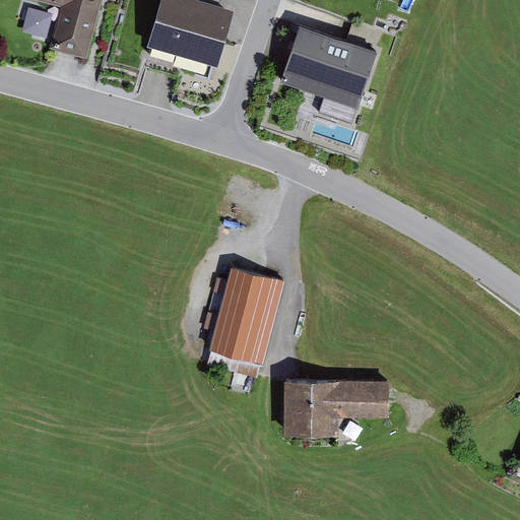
[(101,0),(41,0),(63,6),(52,46),(86,55),(101,0)]
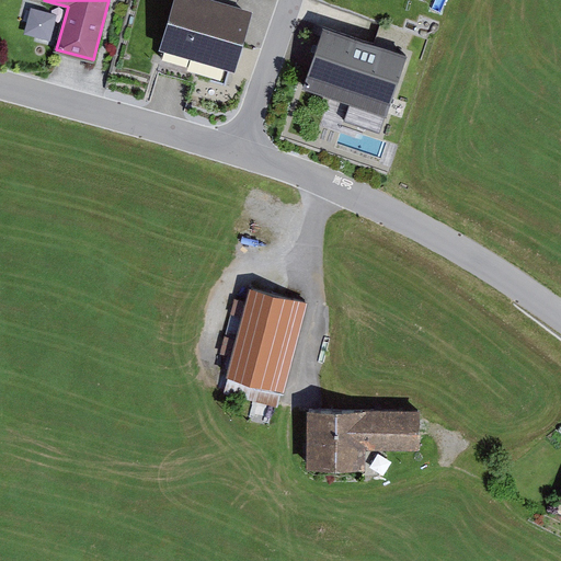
[(253,10),(221,0),(172,0),(159,46),(235,70),(253,10)]
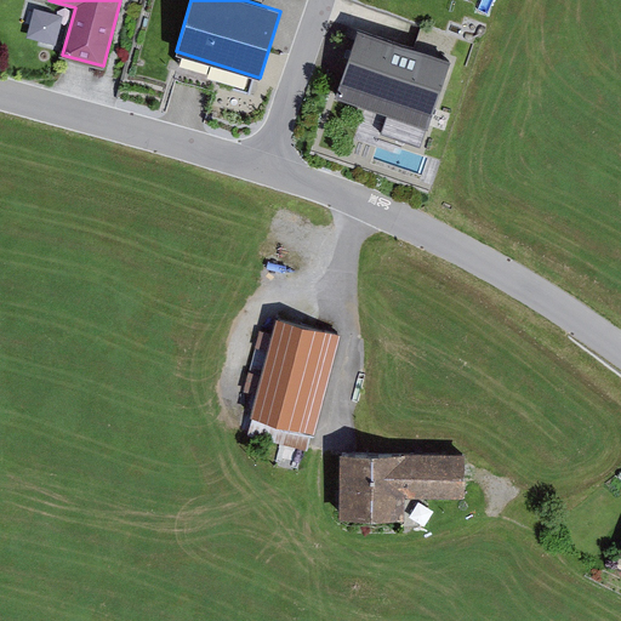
[(33,33),(62,39),(68,7),(39,1),(33,33)]
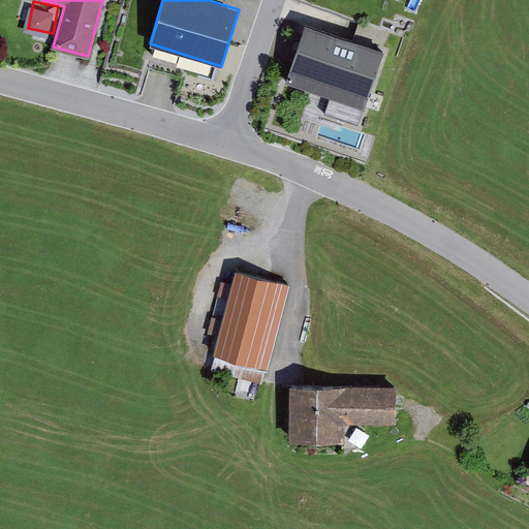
[(305,24),(286,80),(365,106),(383,51),(305,24)]
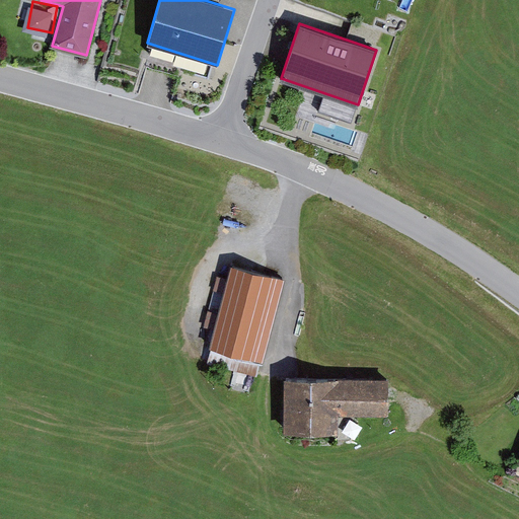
[(261,362),(263,363),(284,280),(232,267),(229,280),(217,277),(214,291),(224,294),(219,313),(208,310),(203,327),(214,330),(206,364),(256,377),(261,362)]
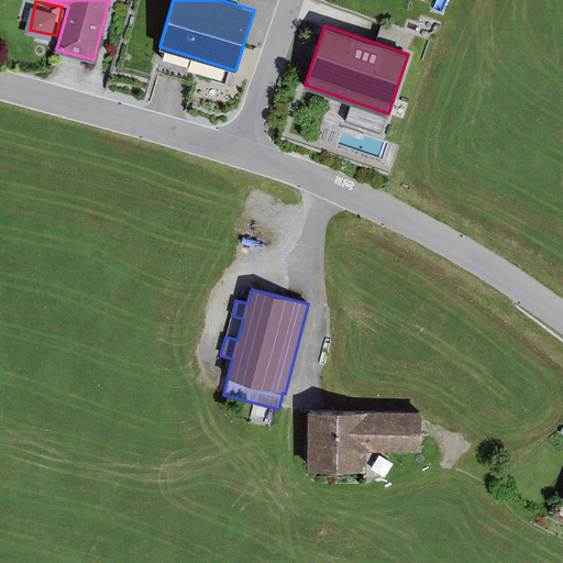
[(422,411),(308,410),(307,470),(367,470),(367,450),(422,451),(422,411)]
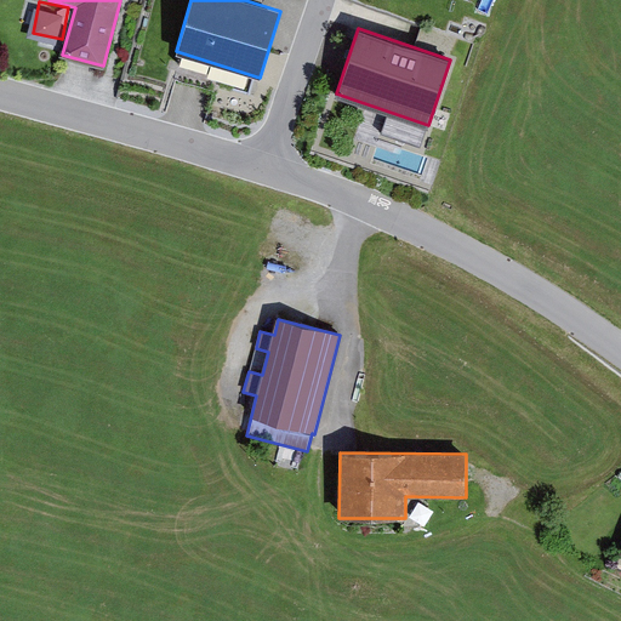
All buildings are outlined.
